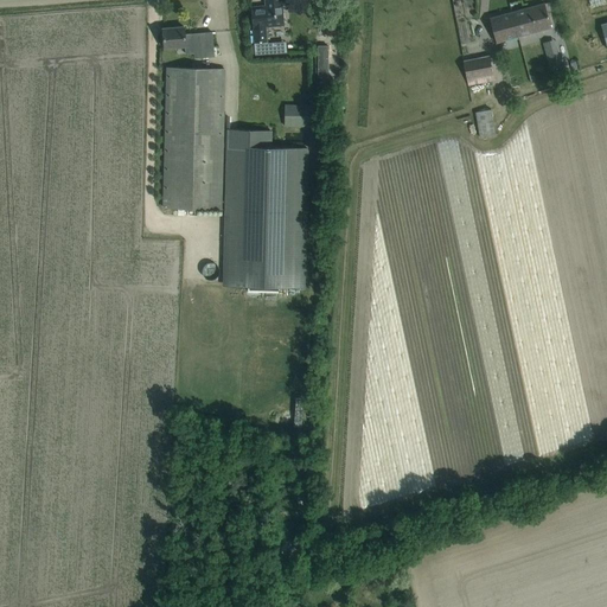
[(266,27),(285,25),(281,0),(264,0),(266,6),(251,7),(255,43),(268,42),(266,27)]
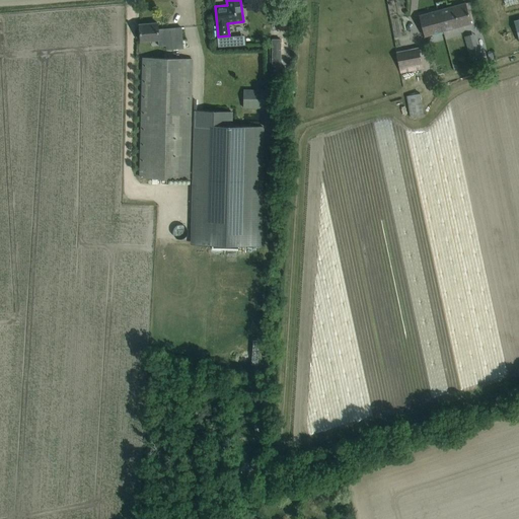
[(437,10),(443,31),(471,23),(465,3),(437,10)]
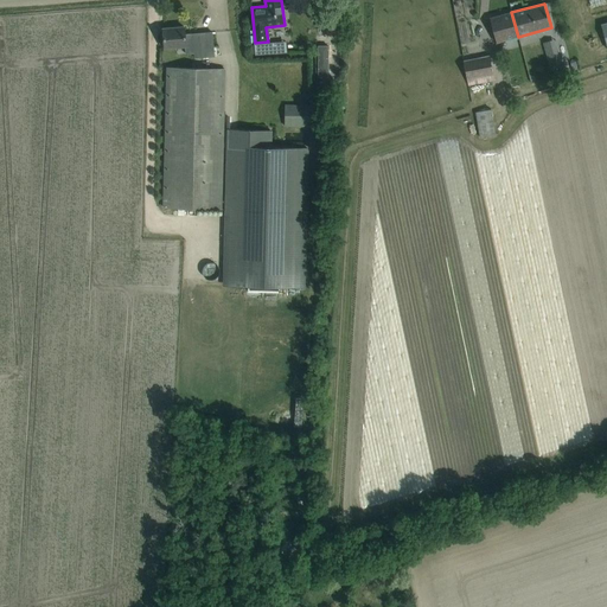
[(496,43),(518,37),(511,12),(490,18),(496,43)]
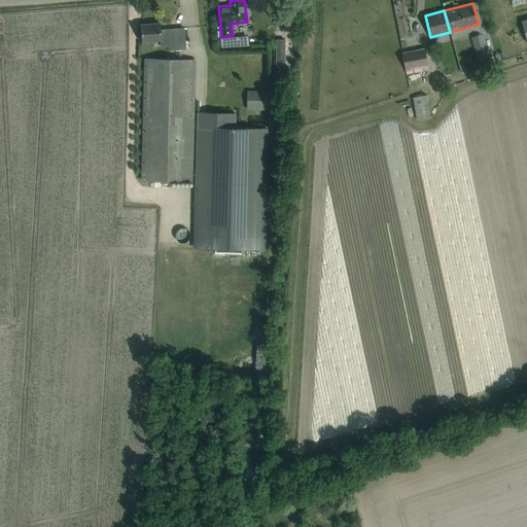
[(296,30),(295,16),(283,18),(283,21),(283,25),(283,30),(296,30)]
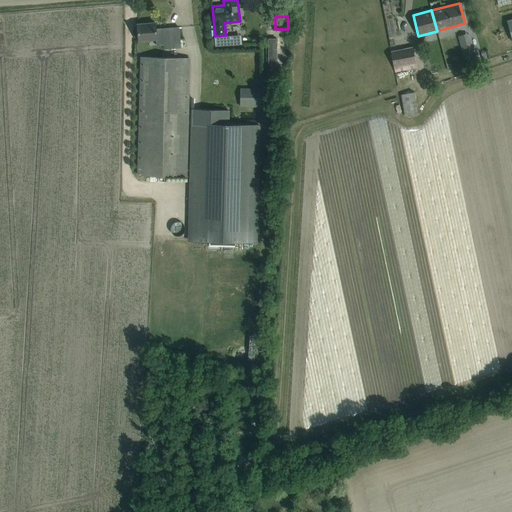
[(137,24),(138,34),(138,41),(156,39),(157,46),(164,45),(164,49),(180,47),(178,27),(163,29),(156,30),(155,23),(137,24)]
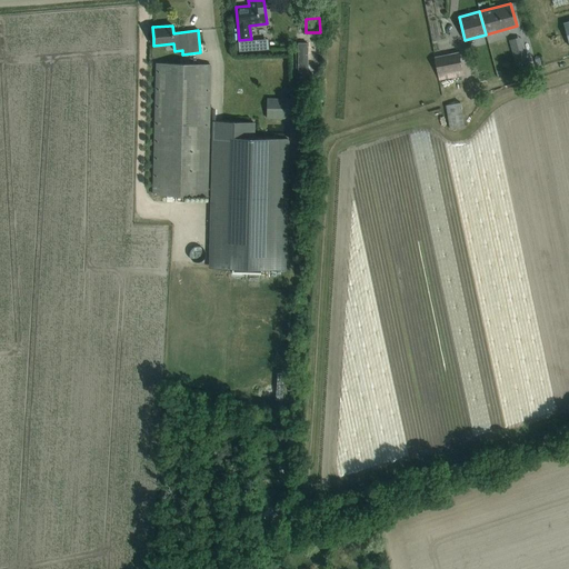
[(519,38),(525,57),(538,52),(532,33),(519,38)]
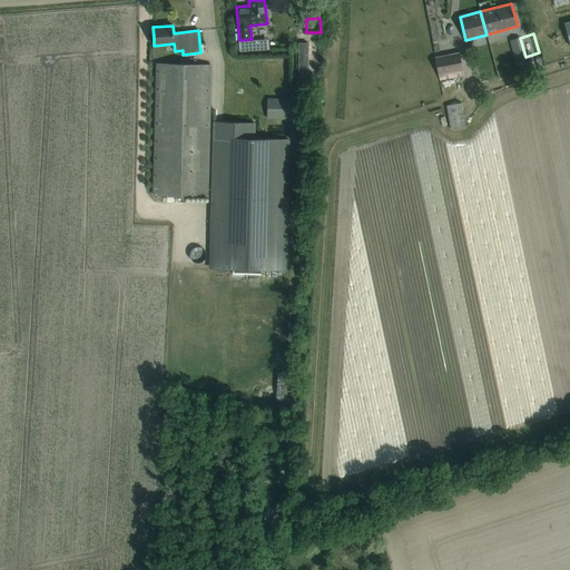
[(464,76),(459,51),(435,57),(440,81),(464,76)]
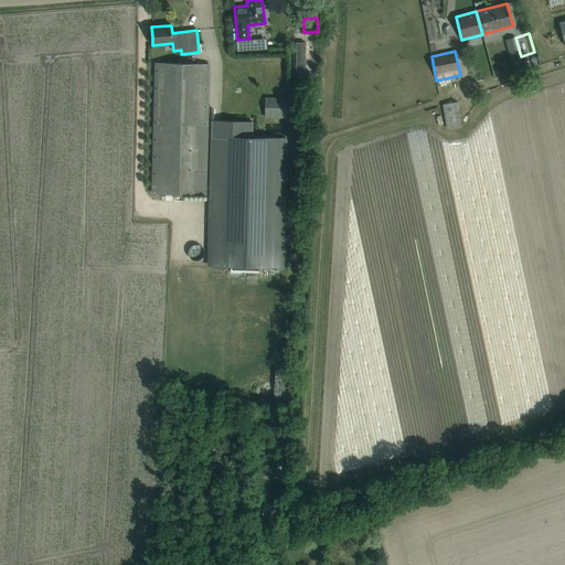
[(209,64),(156,63),(152,193),(205,194),(209,64)]
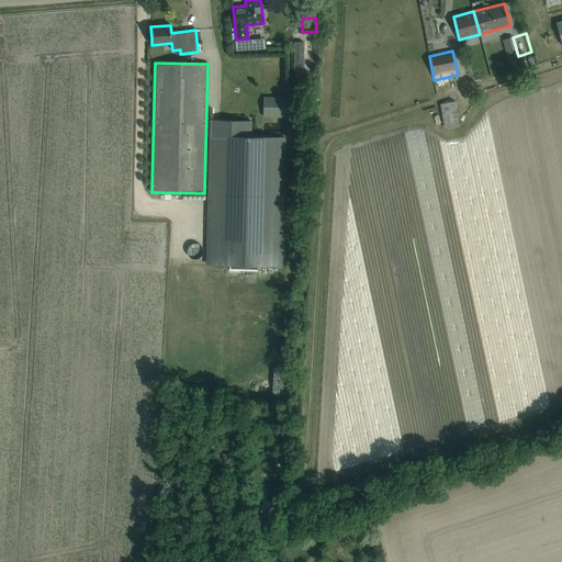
[(263,97),(263,117),(290,117),(291,97),(263,97)]
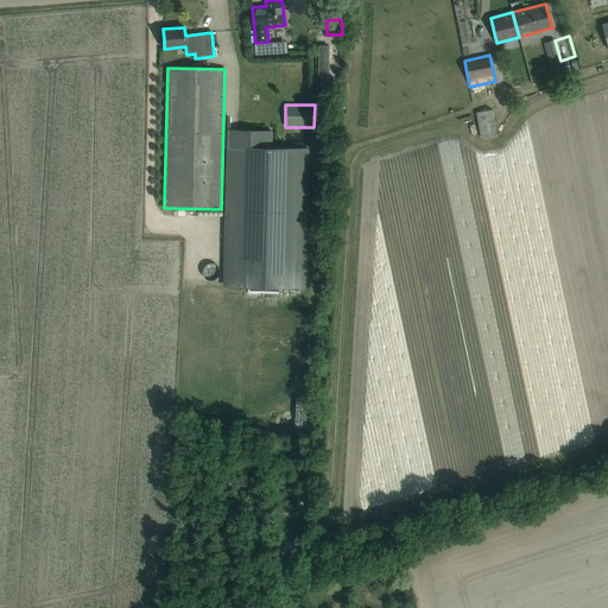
[(475,112),(480,138),(496,135),(492,109),(475,112)]
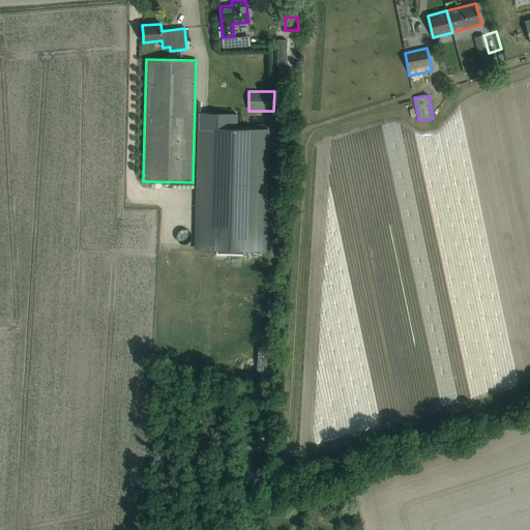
[(236,115),(200,114),(197,244),(217,245),(217,255),(242,256),(243,245),(265,245),(267,129),(235,129),(236,115)]
